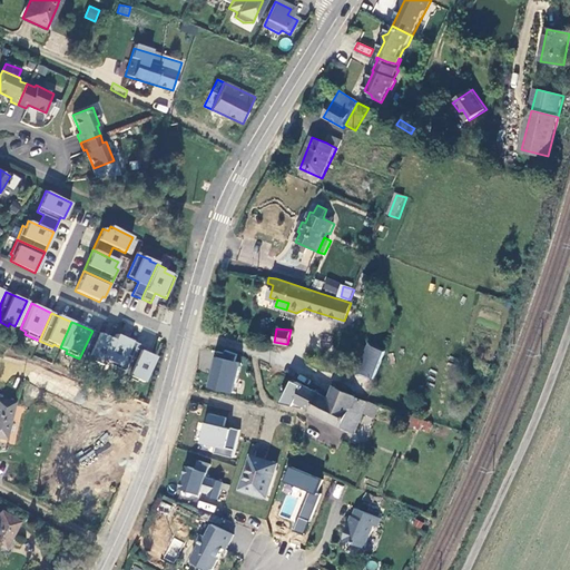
[(92,331),(79,359),(94,365),(95,363),(101,365),(104,360),(112,341),(92,331)]
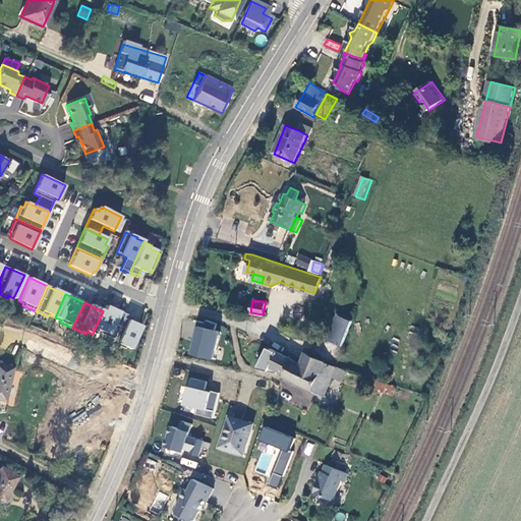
[(103,311),(95,329),(101,332),(100,334),(112,340),(123,314),(105,306),(103,311)]
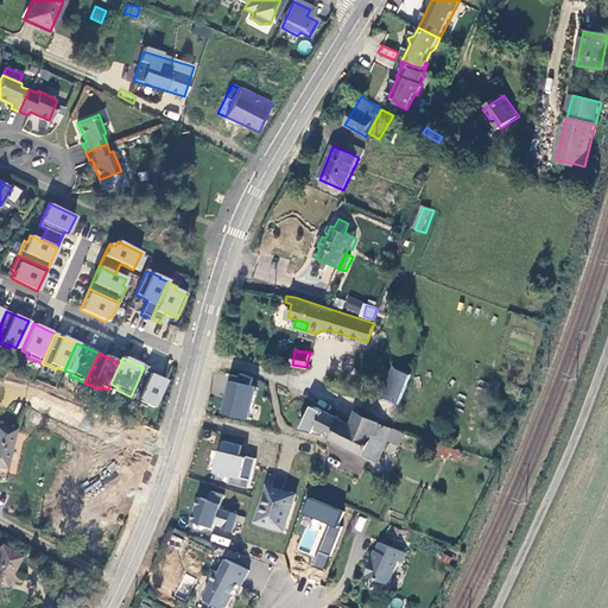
[(154,372),(144,367),(131,397),(128,401),(144,409),(145,406),(151,409),(164,382),(152,377),(154,372)]
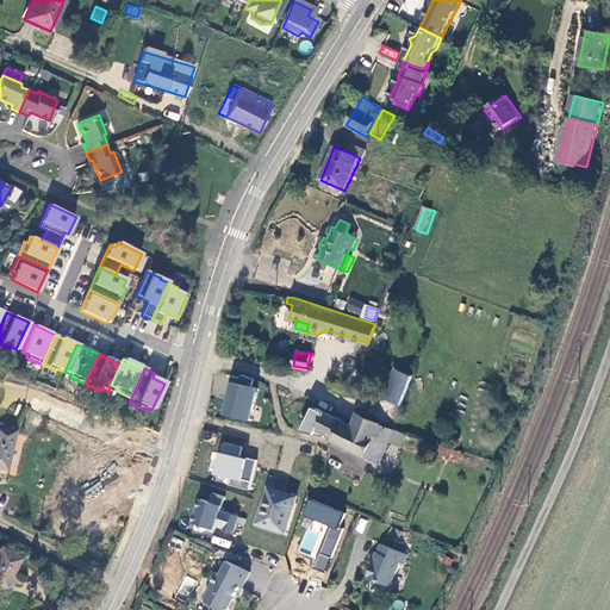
[(394,368),(383,398),(402,404),(412,375),(394,368)]
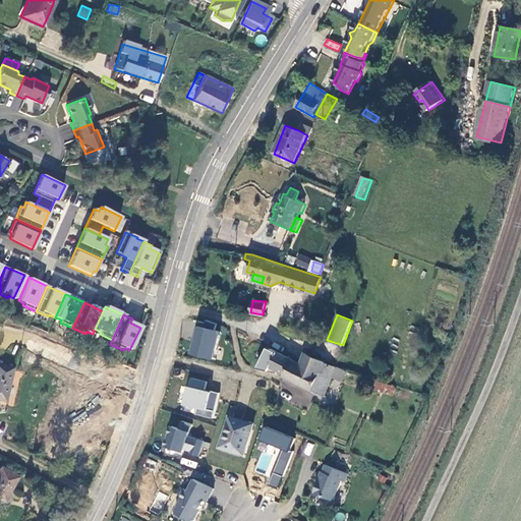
[(219,332),(215,331),(217,325),(207,321),(206,323),(201,337),(196,336),(191,354),(214,359),(220,335),(219,332)]
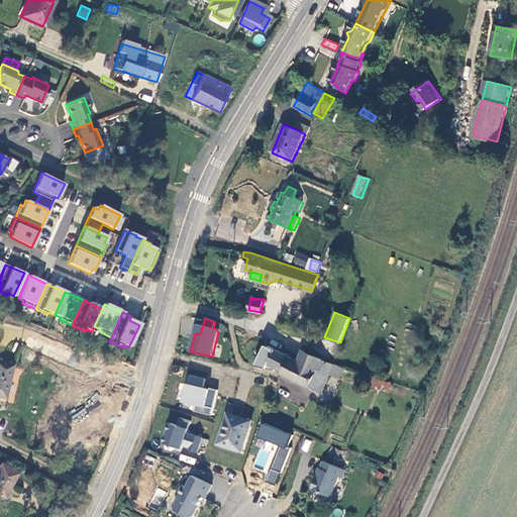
[(204,320),(197,319),(193,332),(195,333),(200,334),(204,320)]
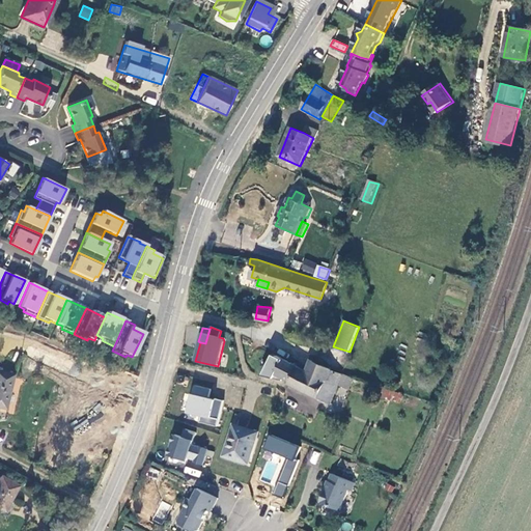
[(298,367),(283,360),(276,373),(290,382),(298,367)]
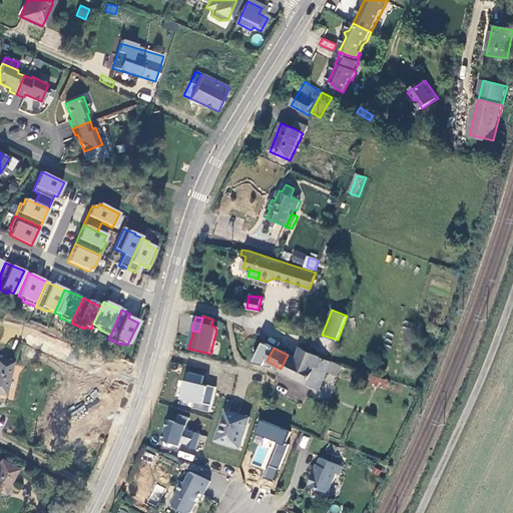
[(321,357),(302,348),(298,359),(288,355),(281,369),(280,371),(320,389),(328,372),(338,376),(342,366),(321,358),(321,357)]
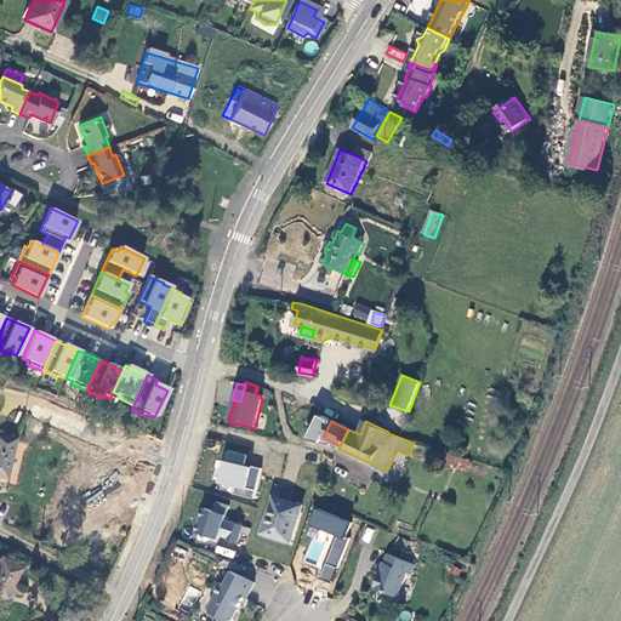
[(294,423),(290,440),(302,443),(307,426),(294,423)]
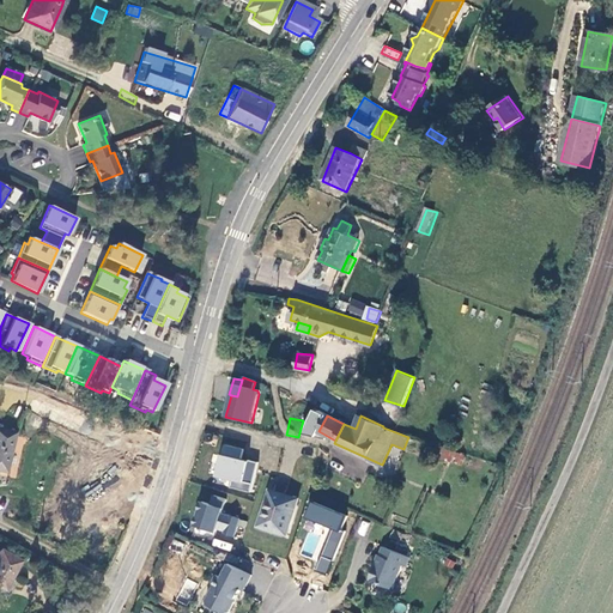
[(0,469),(7,472),(17,431),(13,431),(14,423),(0,419),(0,469)]
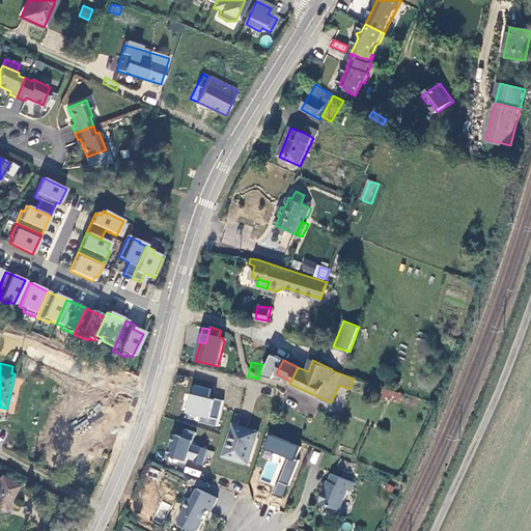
[(189,411),(202,414),(200,421),(218,425),(224,399),(217,398),(216,399),(210,397),(212,389),(195,385),(189,411)]
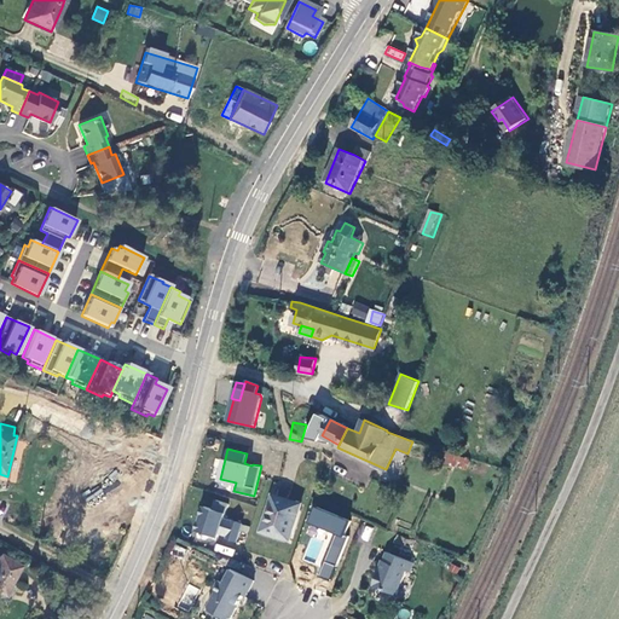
[(469,468),(470,461),(447,452),(447,453),(433,450),(432,457),(469,468)]
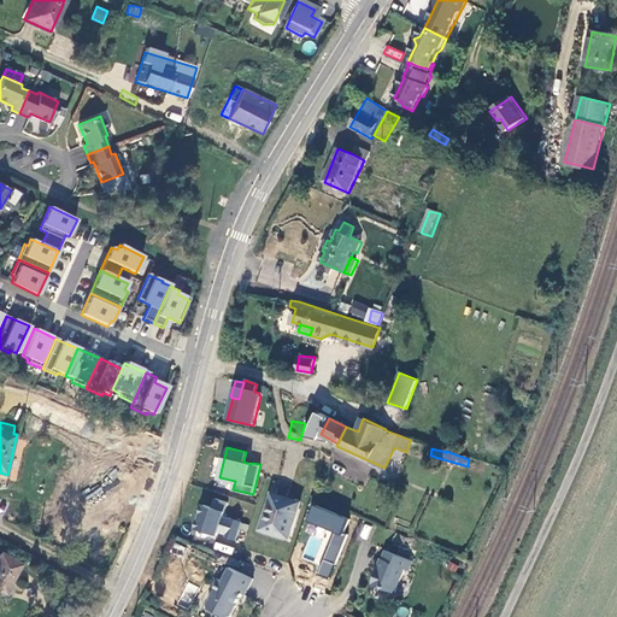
[(288,536),(300,501),(275,494),(264,528),(288,536)]
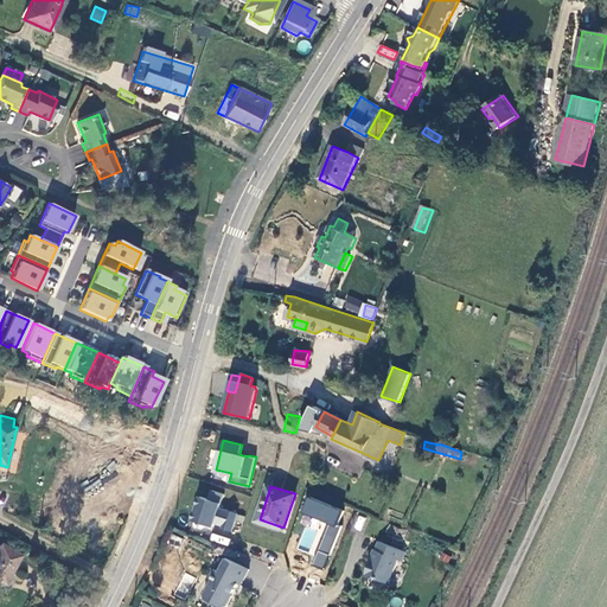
[(202,496),(195,519),(215,525),(216,522),(224,524),(223,526),(234,530),(238,512),(221,508),(225,493),(213,490),(210,499),(202,496)]
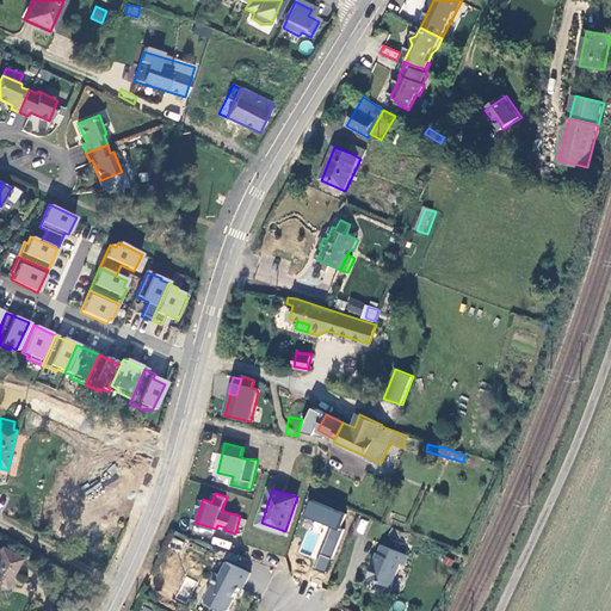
[(308,514),(334,525),(316,567),(328,572),(346,528),(343,526),(349,513),(315,499),(308,514)]
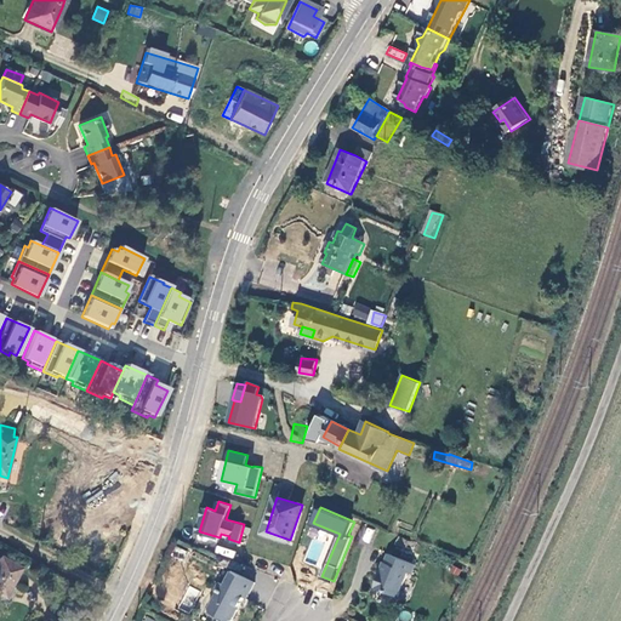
[(370,543),(374,529),(365,527),(363,541),(370,543)]
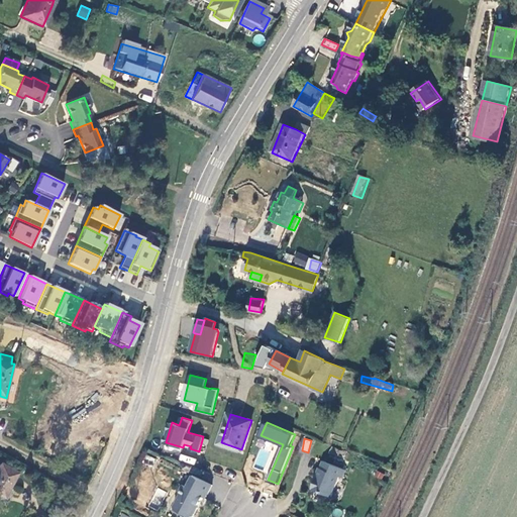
[(263,441),(255,468),(271,471),(278,445),(263,441)]
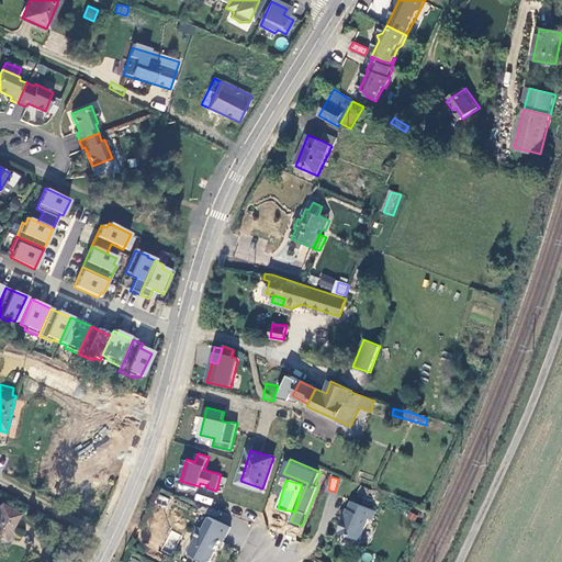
[(155,503),(166,506),(169,498),(158,494),(155,503)]
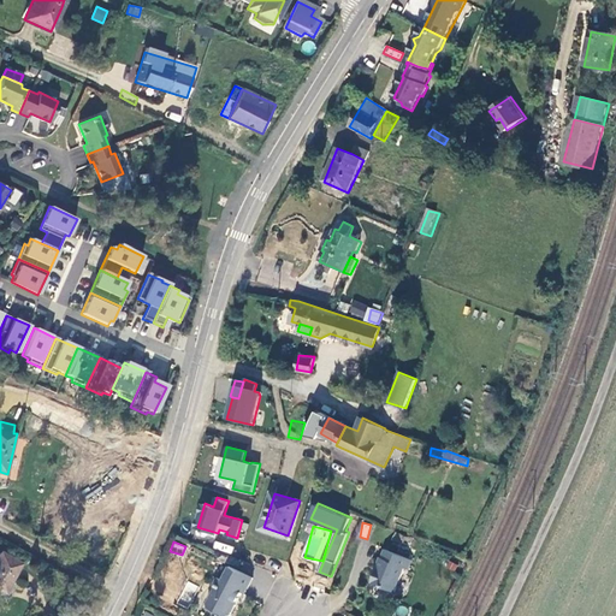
[(412,557),(385,546),(381,555),(380,555),(377,564),(378,564),(372,580),(395,590),(404,566),(408,567),(412,557)]
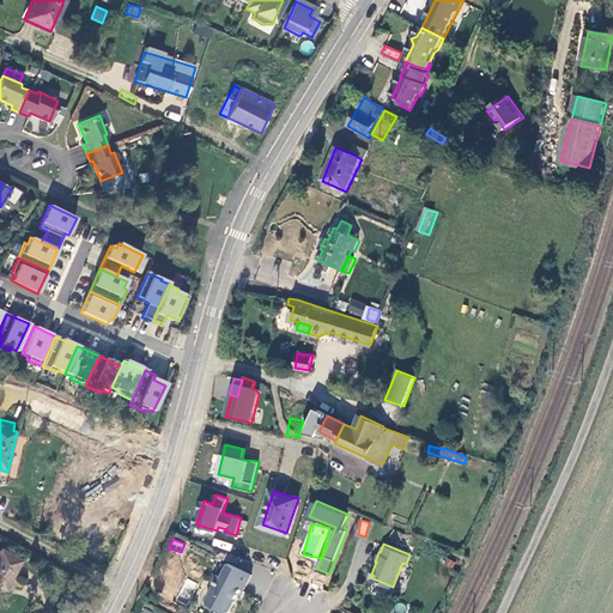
[(20,562),(0,550),(0,587),(5,590),(20,562)]
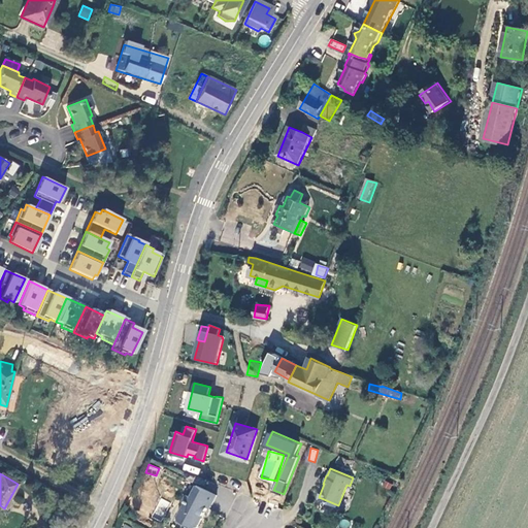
[(218,493),(198,484),(192,496),(187,493),(184,500),(185,504),(178,515),(179,519),(195,526),(198,525),(208,505),(210,506),(218,493)]
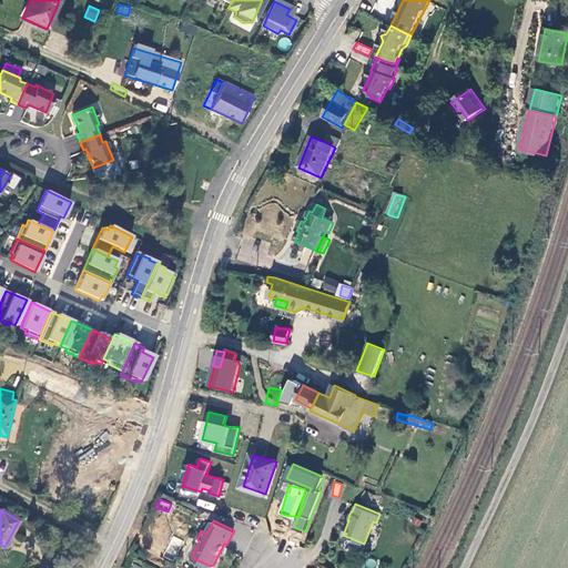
[(174,559),(183,540),(173,536),(164,555),(174,559)]
